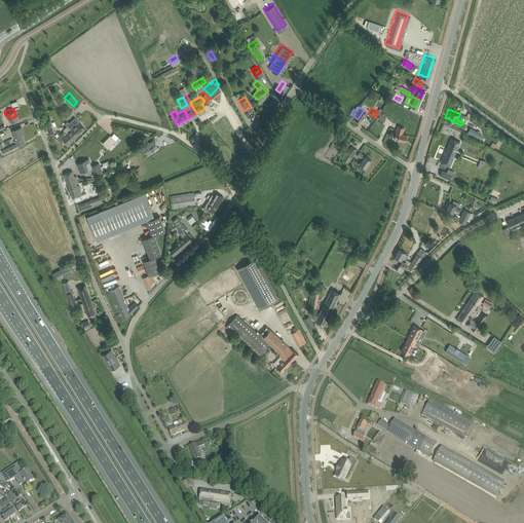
[(381,120),(384,115),(378,111),(375,117),(381,120)]
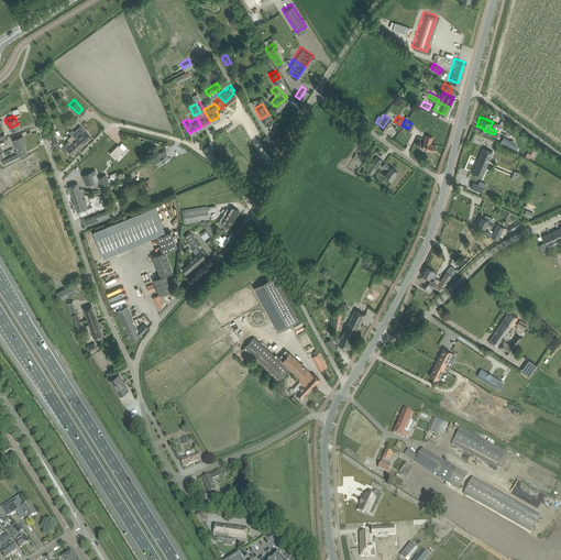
[(514,128),(506,122),(503,127),(510,132),(514,128)]
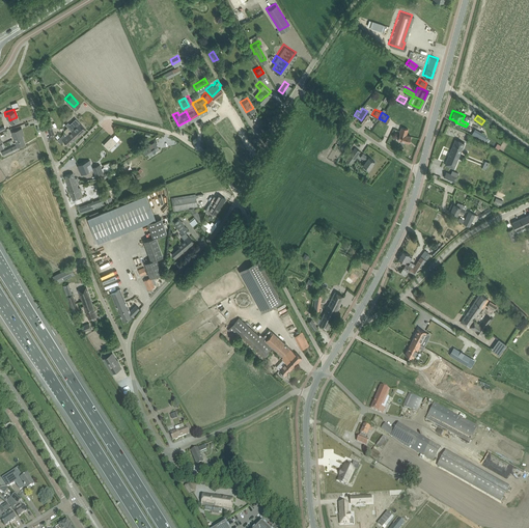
[(48,117),(42,119),(44,126),(46,124),(48,132),(52,131),(48,117)]
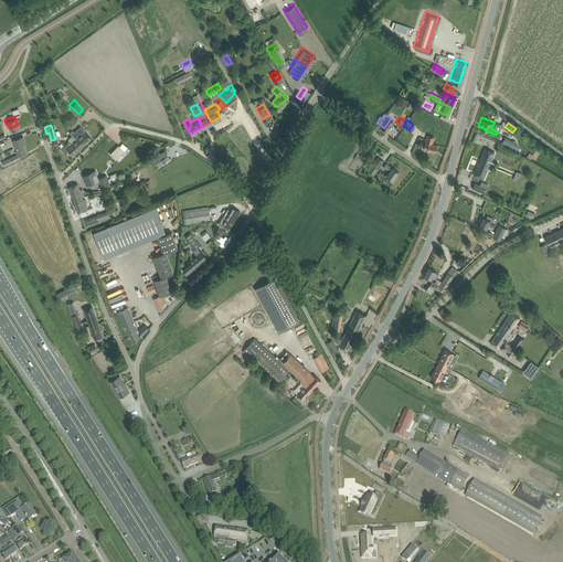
[(71,127),(67,129),(74,136),(76,138),(81,144),(89,136),(82,126),(75,133),(71,127)]
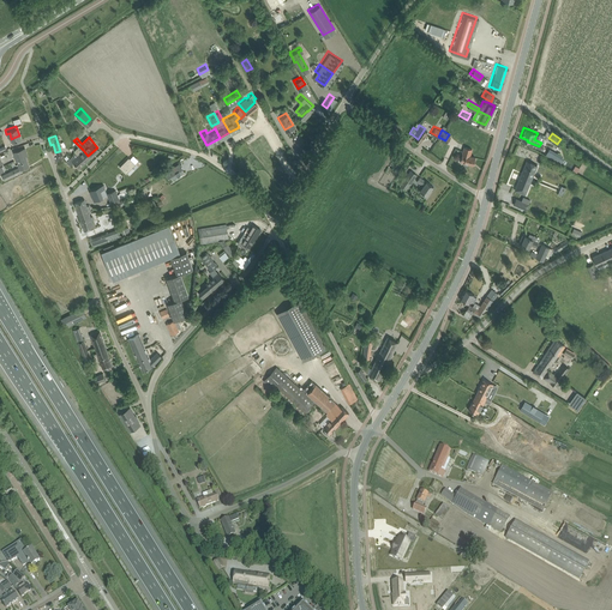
[(459,158),(462,159),(462,161),(462,162),(463,163),(465,163),(466,163),(466,162),(466,161),(471,162),(473,155),(468,152),(469,146),(462,144),(459,156),(459,158)]
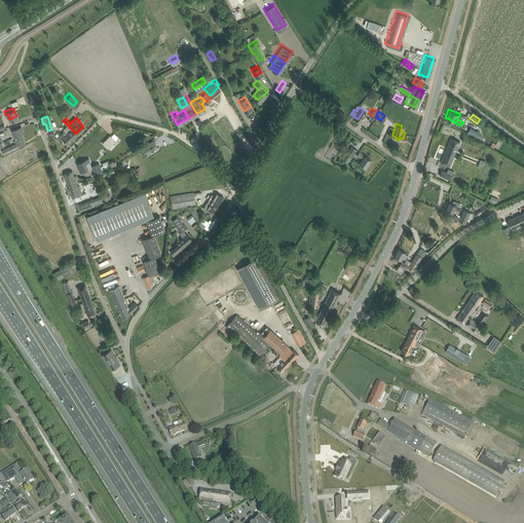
[(15,140),(9,143),(11,147),(17,144),(16,142),(23,140),(20,132),(19,128),(21,128),(20,124),(14,126),(10,127),(14,138),(15,140)]
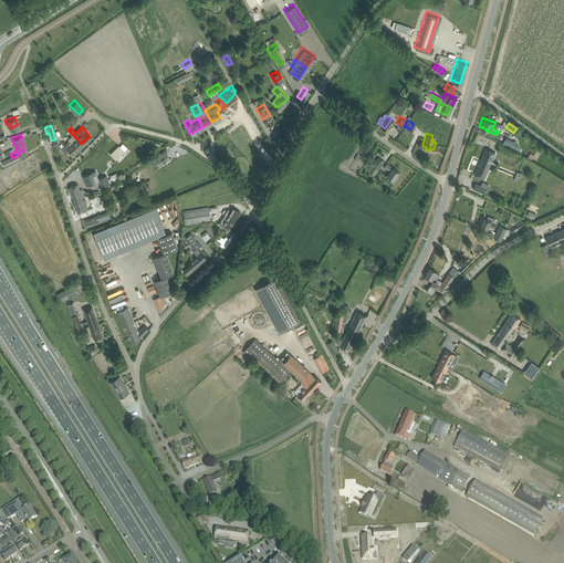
[(504,135),(501,139),(512,146),(515,148),(518,144),(514,143),(515,142),(508,137),(504,135)]
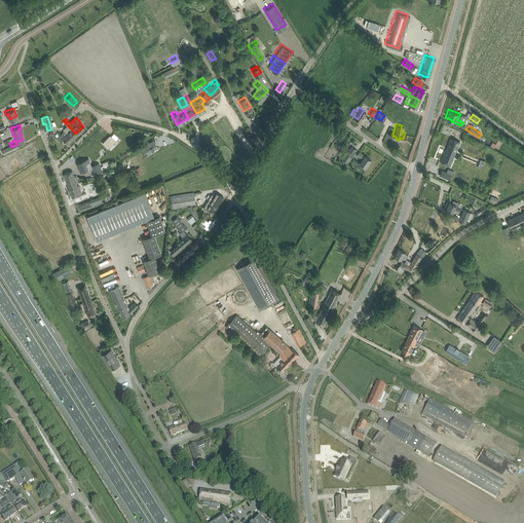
[(71,128),(69,126),(65,131),(63,128),(54,136),(59,140),(62,137),(66,142),(75,134),(71,128)]
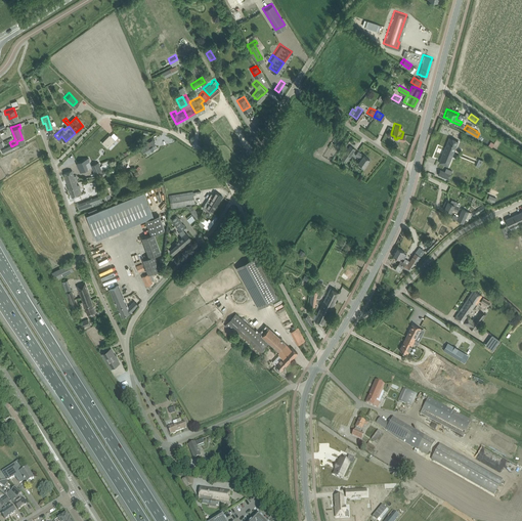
[(105,145),(114,137),(107,132),(100,139),(105,145)]
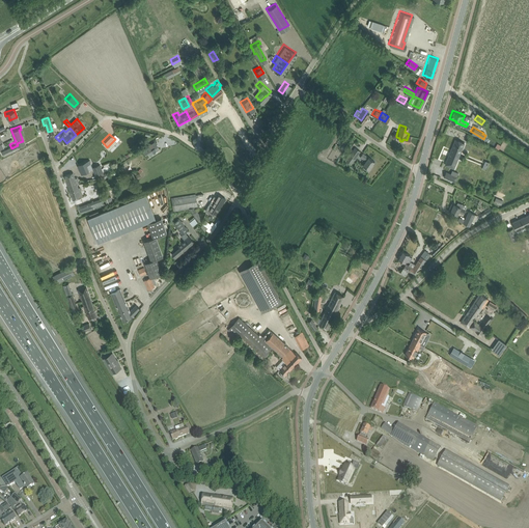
[(455,156),(460,145),(460,146),(463,140),(453,137),(443,162),(452,166),(455,156)]
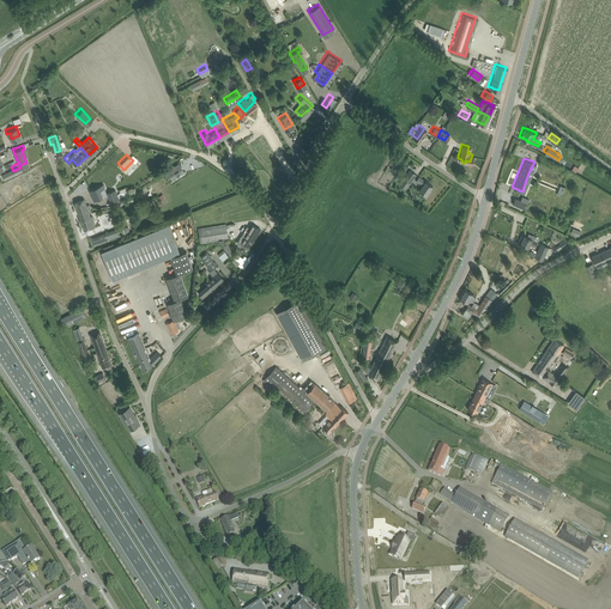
[(176,162),(165,169),(168,174),(170,176),(174,174),(179,170),(181,169),(180,166),(176,162)]
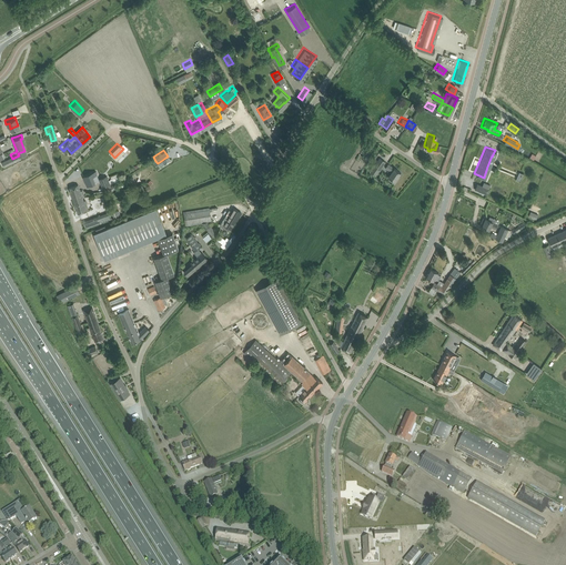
[(373,173),(381,163),(383,159),(377,154),(367,169),(373,173)]
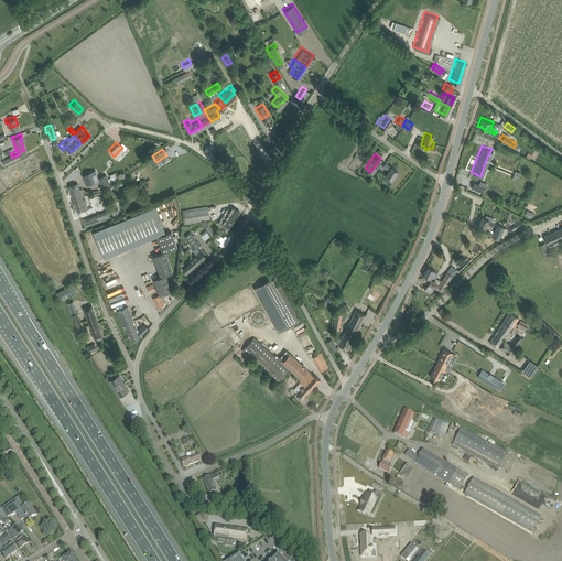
[(389,164),(386,162),(384,160),(380,163),(387,168),(384,173),(387,174),(386,176),(390,180),(395,172),(393,172),(396,169),(389,164)]
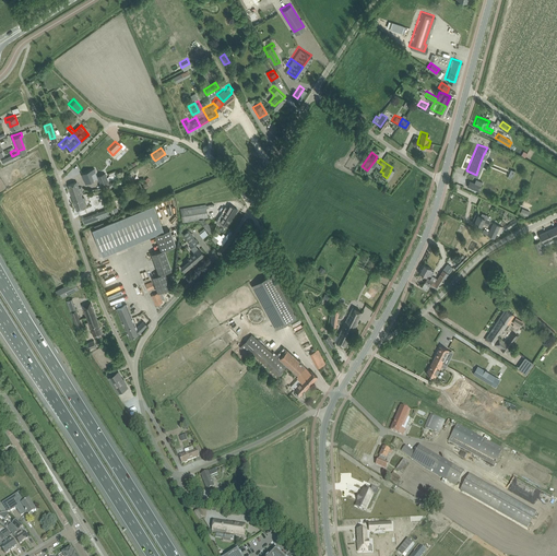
[(94,169),(92,166),(80,170),(84,180),(92,177),(89,170),(94,169)]
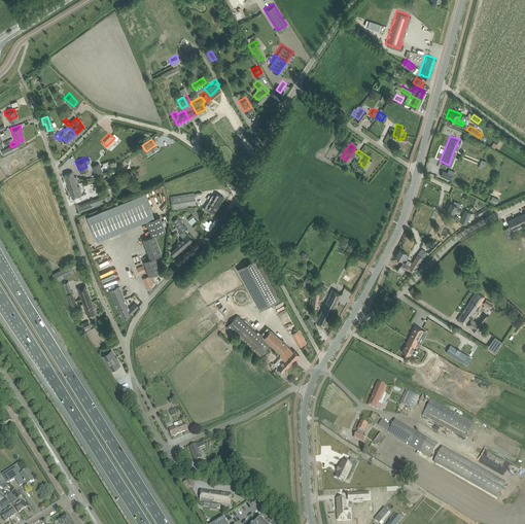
[(100,168),(109,164),(107,161),(99,165),(97,161),(90,164),(93,171),(100,168)]
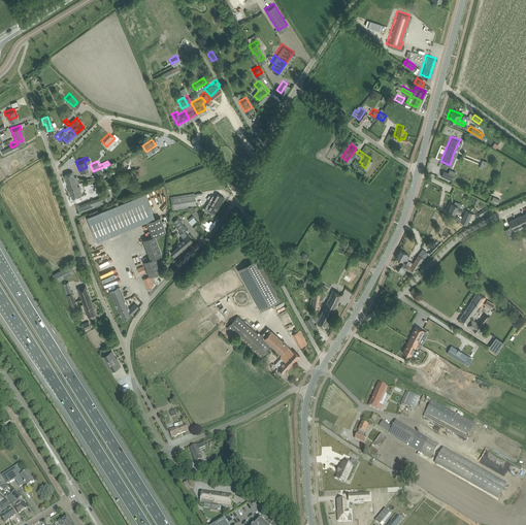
[(451,177),(454,169),(448,167),(447,170),(441,168),(439,173),(451,177)]
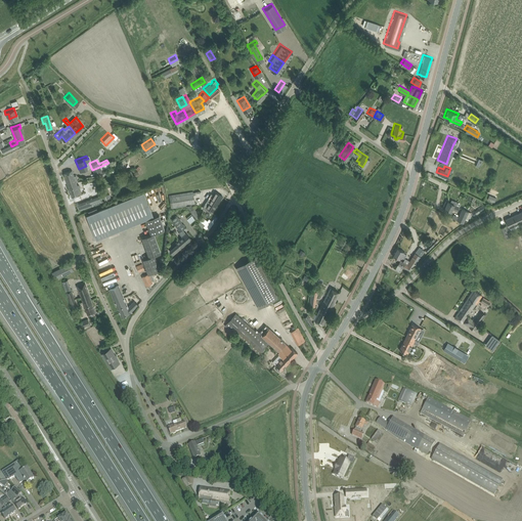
[(61,170),(66,181),(74,178),(72,172),(70,168),(61,170)]
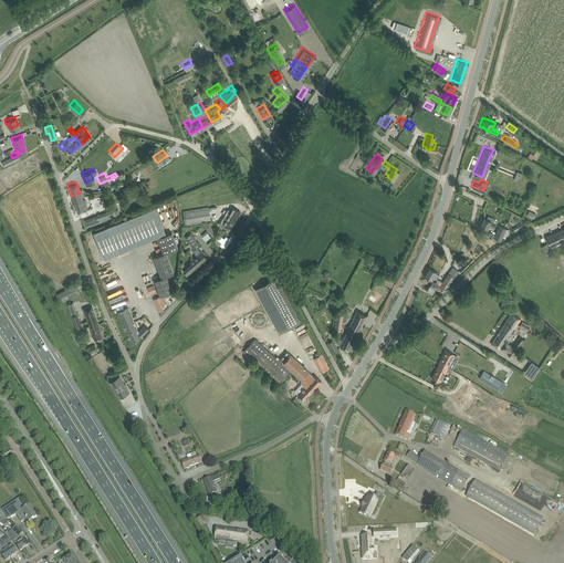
[(75,210),(76,210),(84,207),(82,200),(84,199),(83,196),(81,197),(80,193),(71,196),(75,210)]
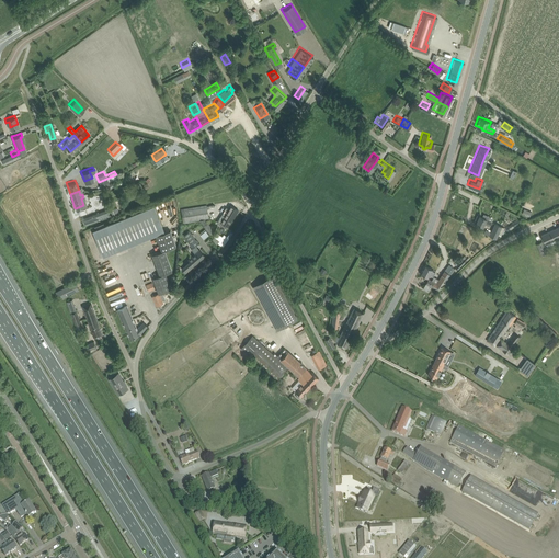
[(205,202),(200,203),(190,205),(196,218),(197,217),(208,232),(213,229),(203,216),(207,216),(205,202)]
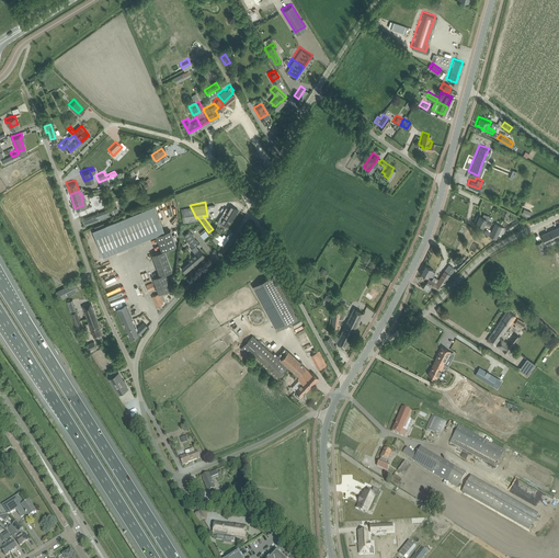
[(218,214),(216,217),(220,219),(218,221),(224,225),(225,223),(226,223),(230,215),(231,215),(236,207),(237,207),(229,203),(227,205),(225,204),(223,207),(225,209),(221,214),(219,213),(218,214)]
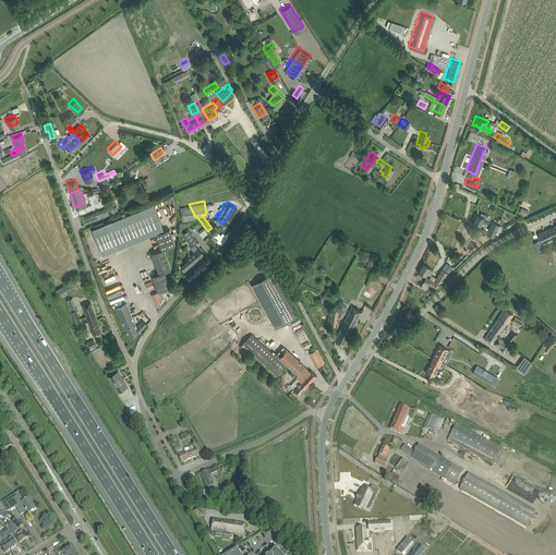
[(109,203),(85,212),(88,218),(112,209),(109,203)]
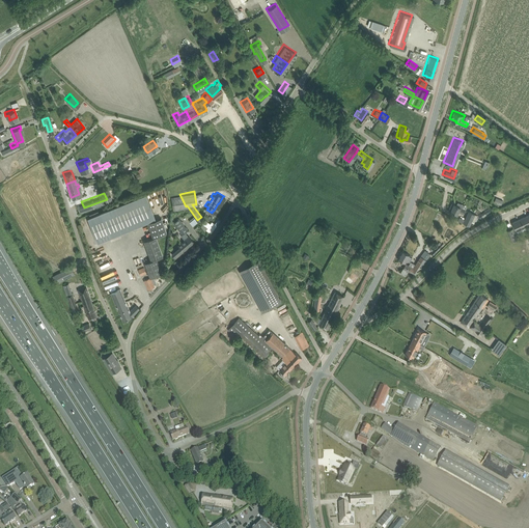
[(171,209),(174,207),(186,206),(179,194),(169,195),(171,209)]
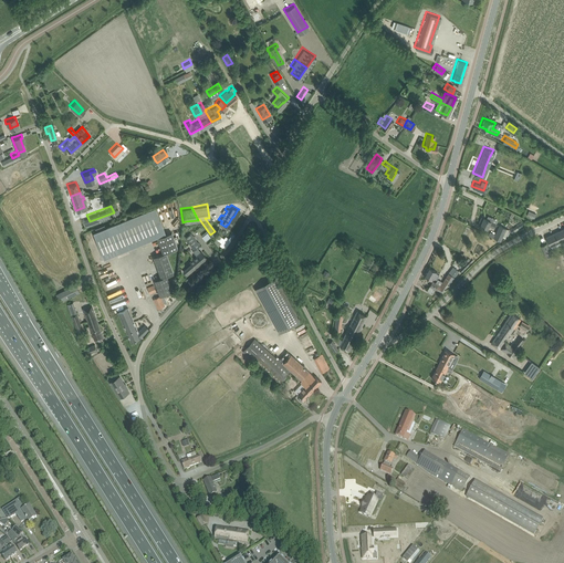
[(484,217),(480,215),(477,221),(486,226),(487,222),(492,225),(493,220),(489,218),(490,216),(487,214),(484,217)]
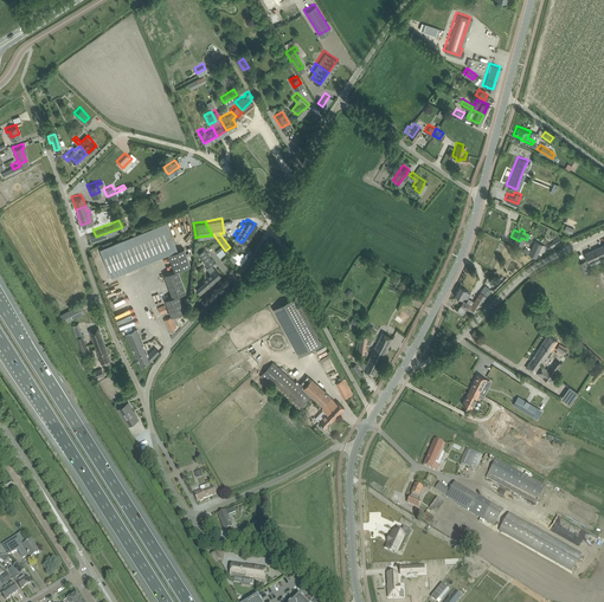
[(533,238),(527,251),(534,254),(539,243),(540,244),(541,241),(533,238)]
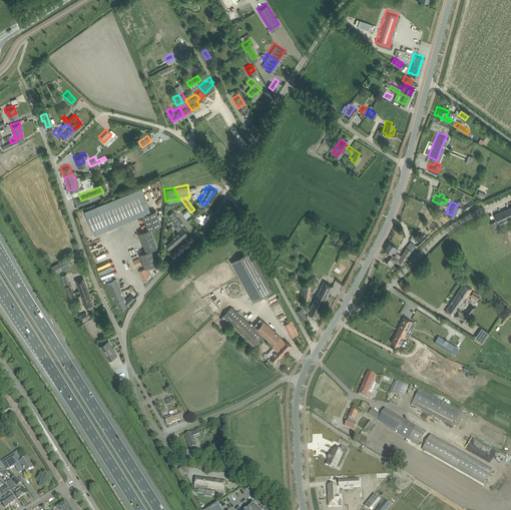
[(86,207),(83,208),(92,231),(97,230),(105,226),(96,203),(94,204),(86,207)]
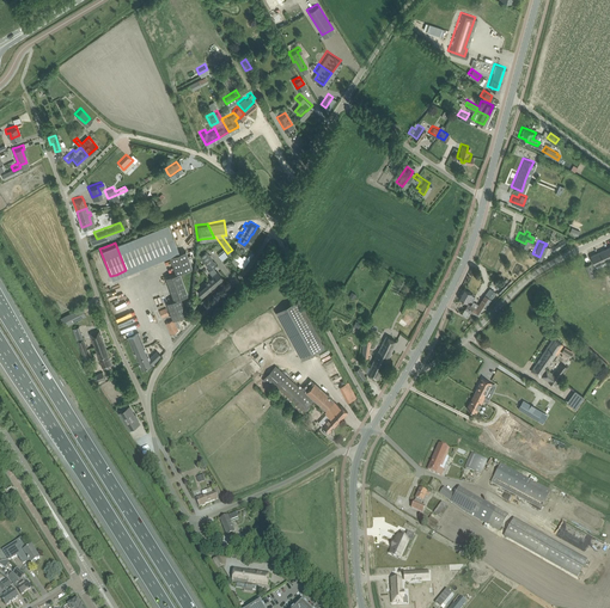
[(607,256),(609,255),(609,251),(607,245),(589,253),(592,263),(604,257),(605,260),(609,259),(607,256)]
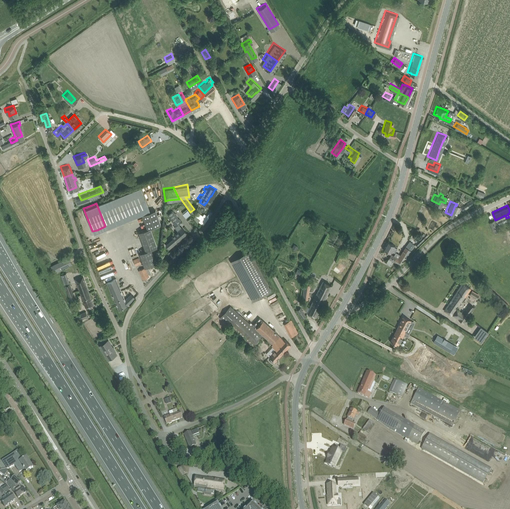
[(148,209),(140,212),(146,225),(159,220),(154,207),(148,209)]
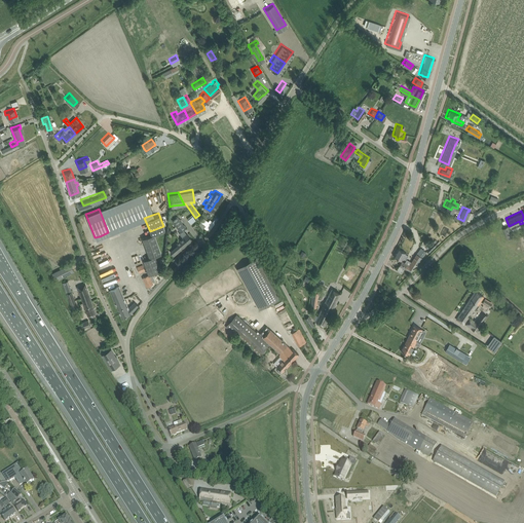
[(176,214),(170,218),(171,219),(174,224),(179,230),(179,229),(182,228),(184,226),(180,220),(176,214)]
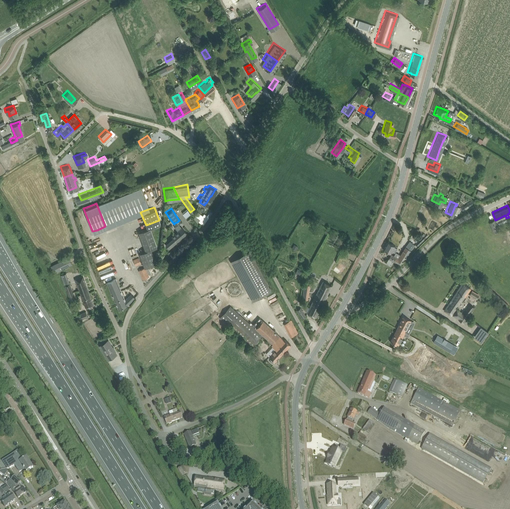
[(493,217),(487,220),(492,230),(498,228),(493,217)]
